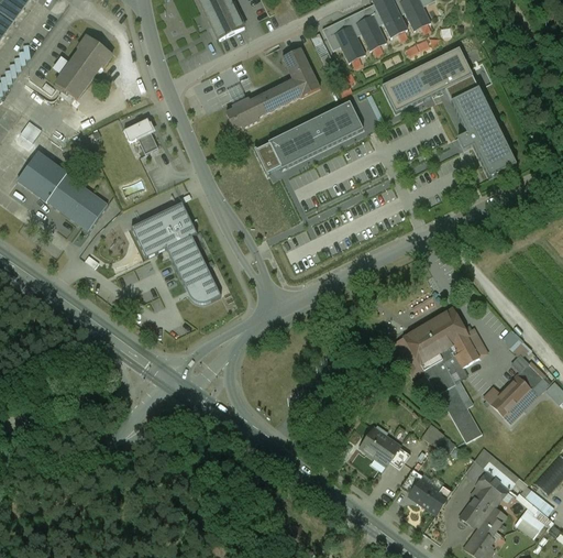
[(0,0),(0,36),(25,0),(0,0)]
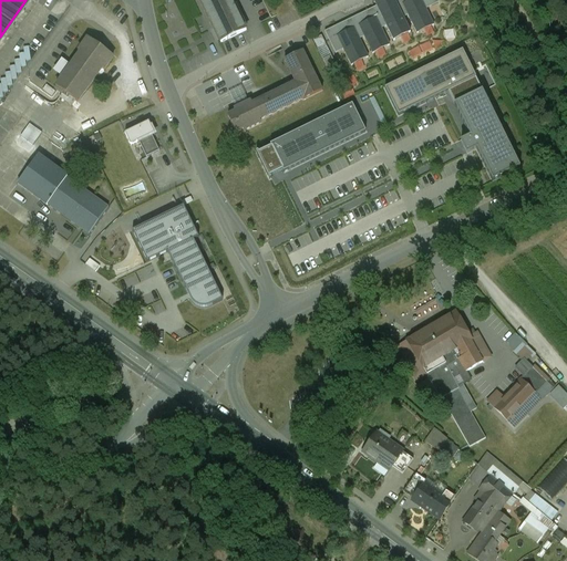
[(202,0),(214,23),(213,24),(218,35),(219,35),(220,38),(246,26),(233,0),(202,0)]
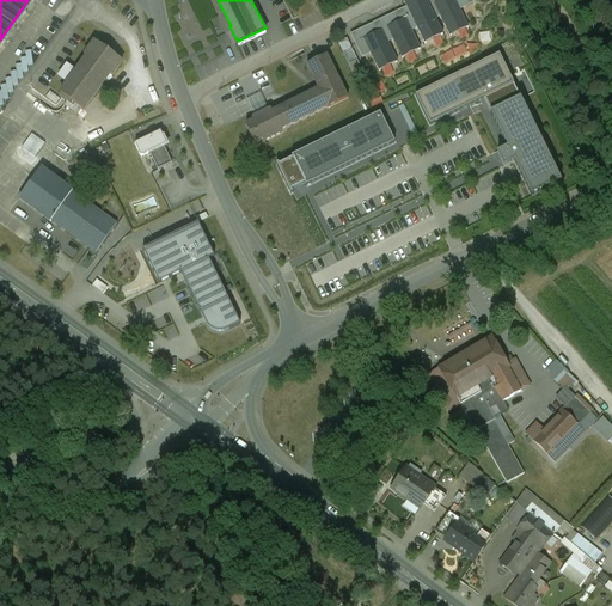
[(408,2),(352,30),(362,53),(371,48),(379,66),(397,57),(387,38),(395,35),(403,54),(422,44),(412,26),(417,24),(426,41),(445,31),(436,14),(441,12),(451,32),(471,23),(463,4),(470,0),(407,0),(408,2)]
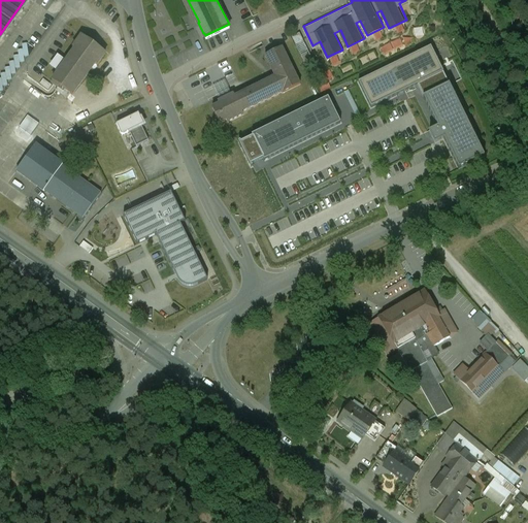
[(293,39),(301,36),(298,28),(290,31),(293,39)]
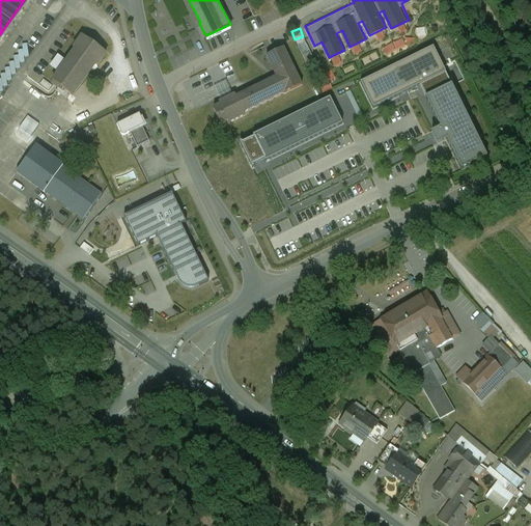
[(106,49),(82,31),(74,44),(76,45),(52,77),(73,91),(95,59),(98,60),(106,49)]
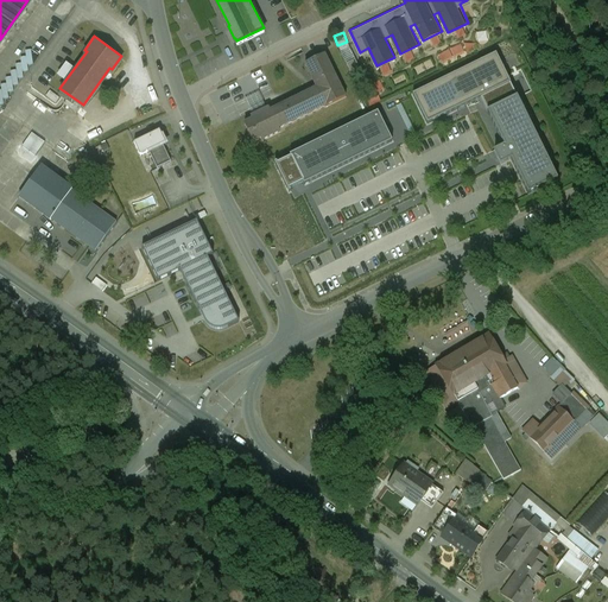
[(461,40),(438,46),(441,56),(463,50),(461,40)]
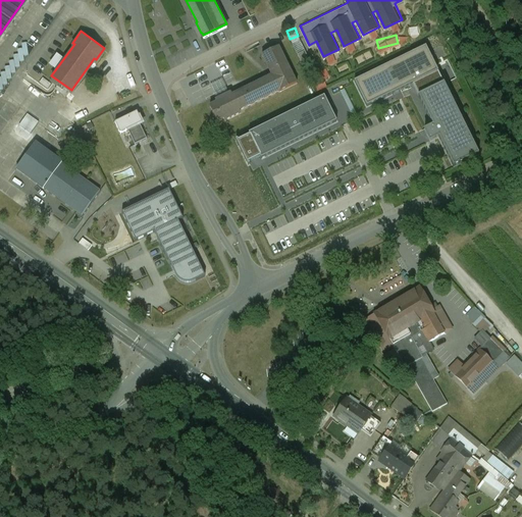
[(278,43),(261,51),(262,53),(262,52),(272,71),(231,91),(230,89),(228,90),(216,96),(215,96),(216,99),(210,102),(217,117),(223,113),(225,116),(241,109),(239,106),(278,87),(279,88),(297,79),(296,78),(295,78),(279,44),(278,43)]
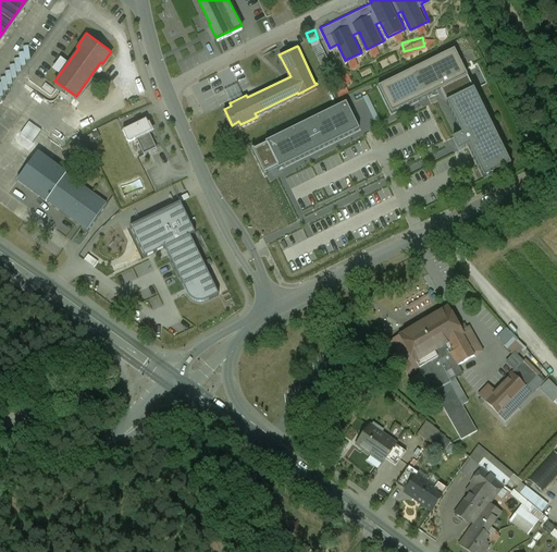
[(468,72),(455,46),(378,83),(392,110),(441,85),(468,72)]
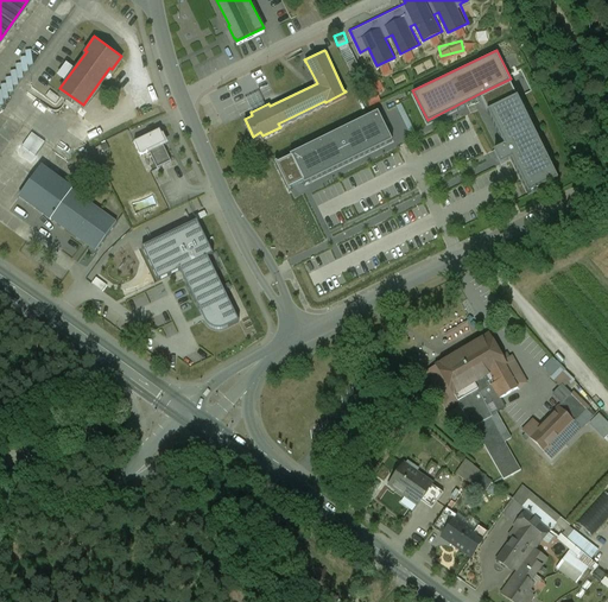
[(366,81),(373,92),(385,84),(379,74),(366,81)]
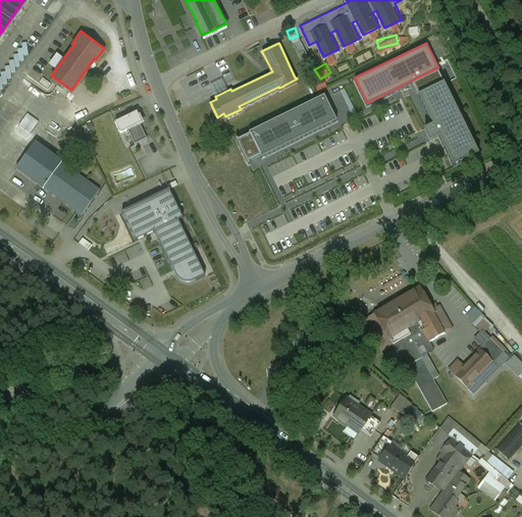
[(418,92),(444,80),(438,67),(413,80),(418,92)]
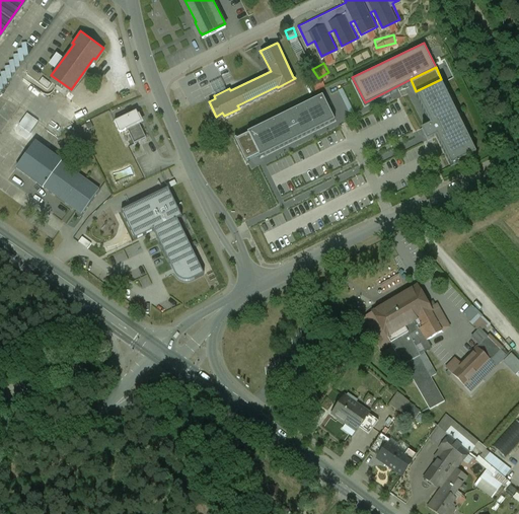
[(441,79),(416,91),(430,121),(427,123),(422,126),(426,133),(427,136),(436,132),(450,162),(475,149),(441,79)]
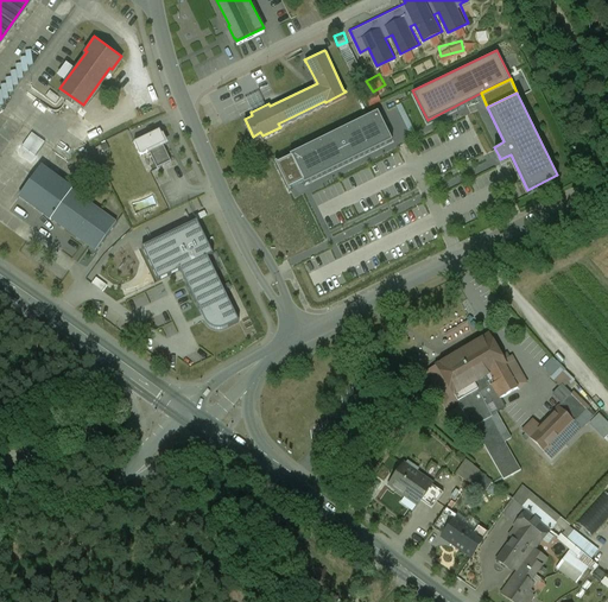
[(93,116),(103,121),(109,108),(99,103),(93,116)]
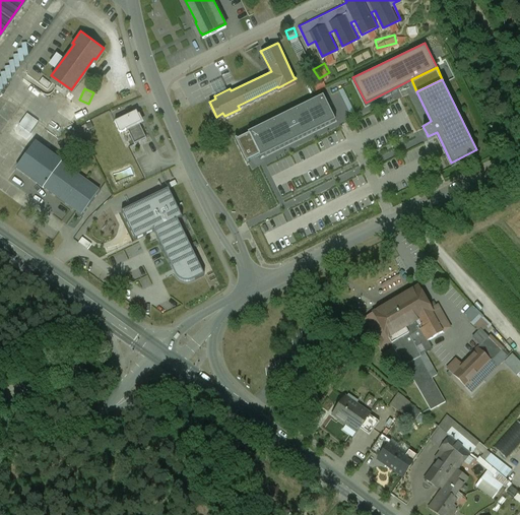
[(335,117),(323,92),(248,129),(249,131),(238,136),(237,134),(235,135),(248,161),(249,159),(248,157),(259,151),(260,154),(335,117)]
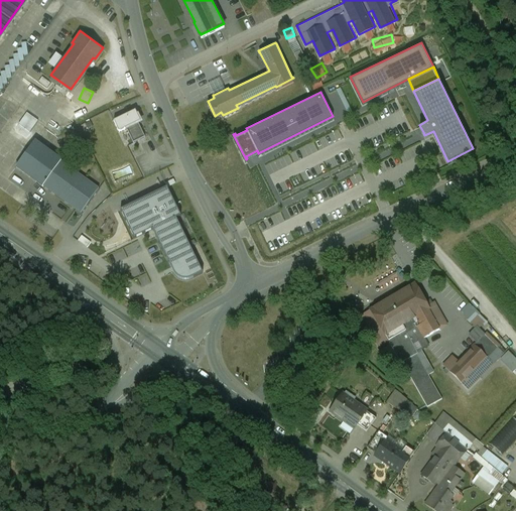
[(140,117),(135,107),(113,117),(119,128),(126,124),(133,139),(144,133),(137,119),(140,117)]
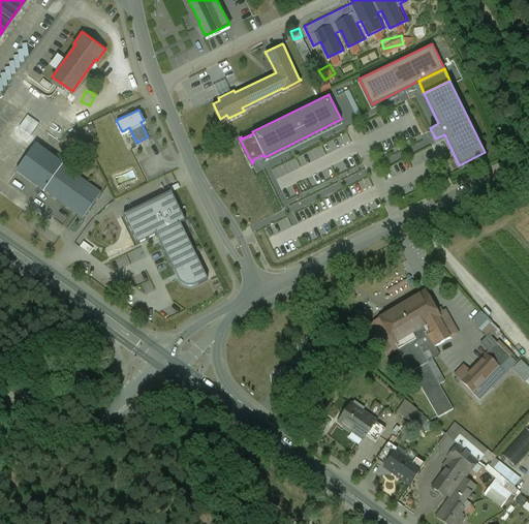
[(34,135),(14,165),(43,185),(44,183),(62,157),(63,155),(34,135)]
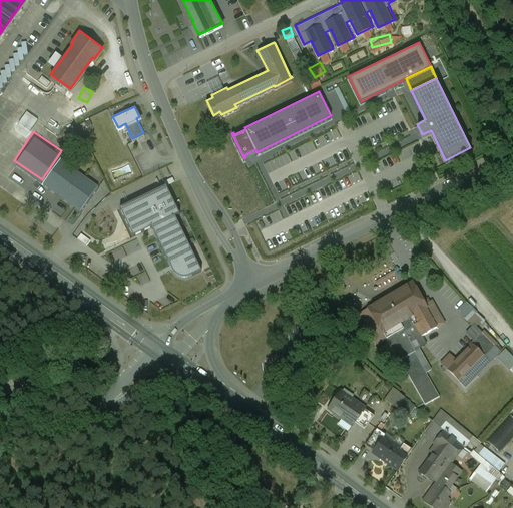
[(43,177),(81,204),(99,179),(60,152),(43,177)]
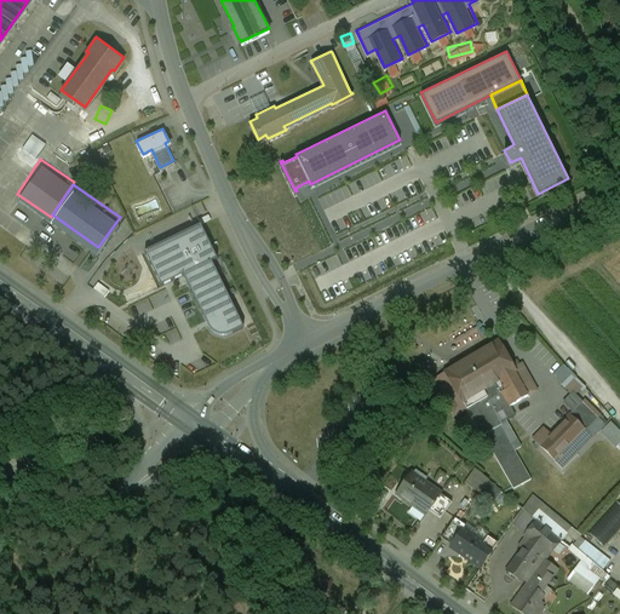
[(200,219),(143,246),(160,282),(183,271),(205,319),(212,328),(222,332),(231,328),(244,322),(211,257),(217,254),(200,219)]
